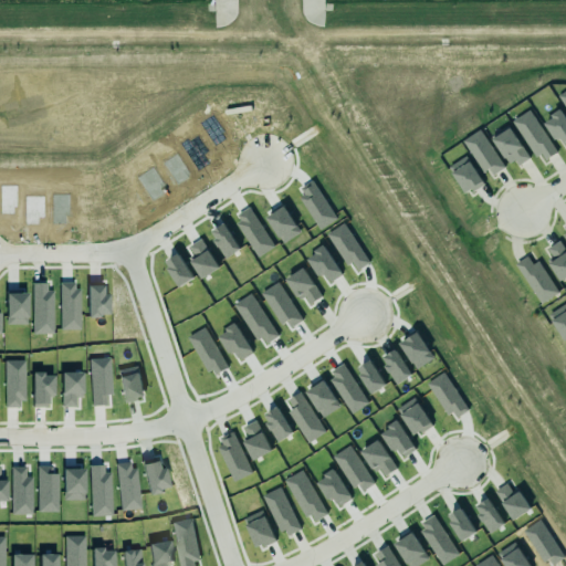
[(556,153),(531,109),(513,119),(540,163),(556,153)]
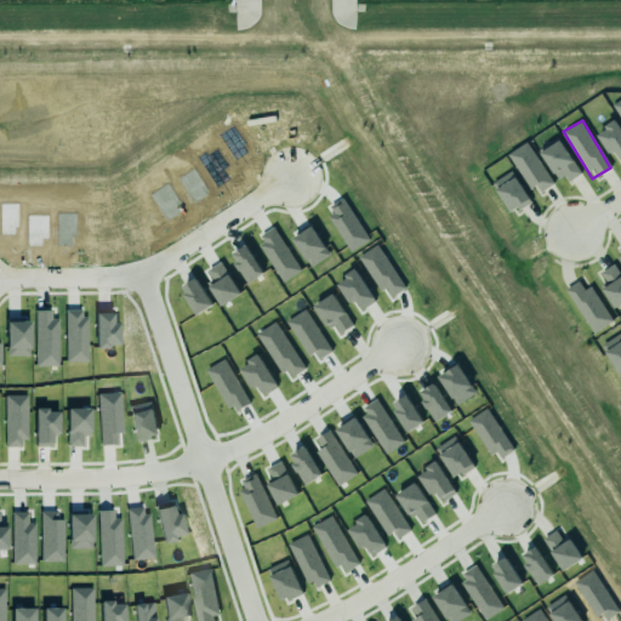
[(610,157),(616,152),(620,160),(620,129),(616,121),(596,134),(610,157)]
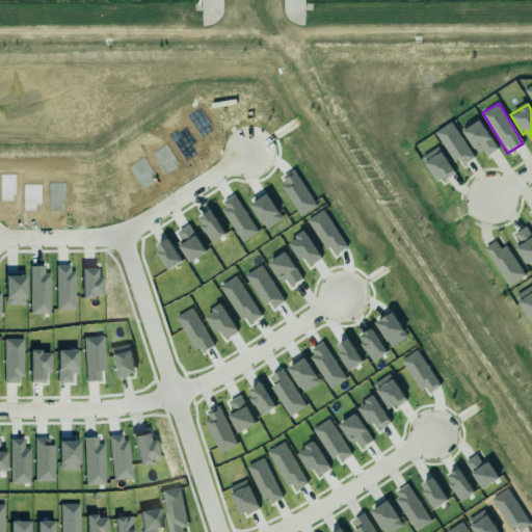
[(478,158),(497,148),(480,120),(462,130),(478,158)]
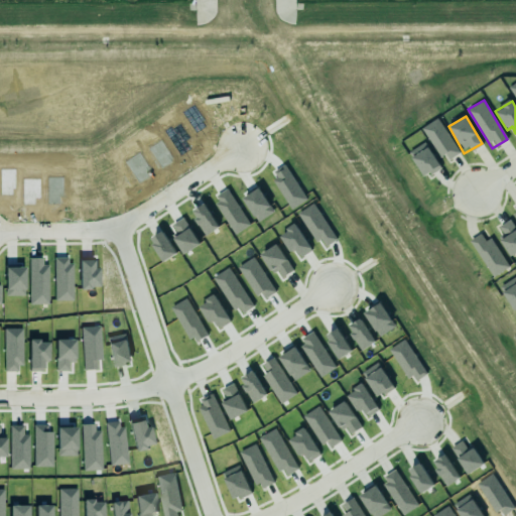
[(422,128),(445,162),(461,152),(437,118),(422,128)]
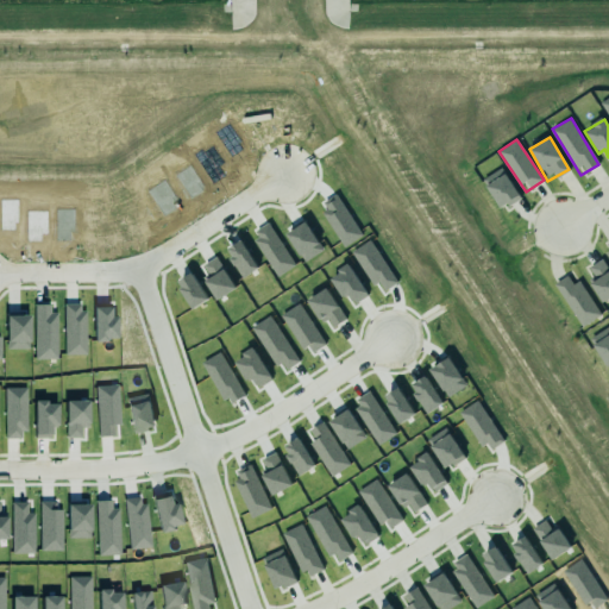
[(502,209),(521,196),(501,168),(482,181),(502,209)]
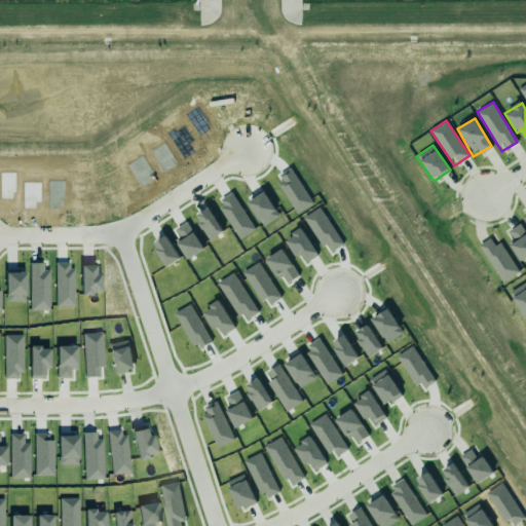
[(525,257),(525,232),(520,223),(504,233),(522,260),(525,257)]
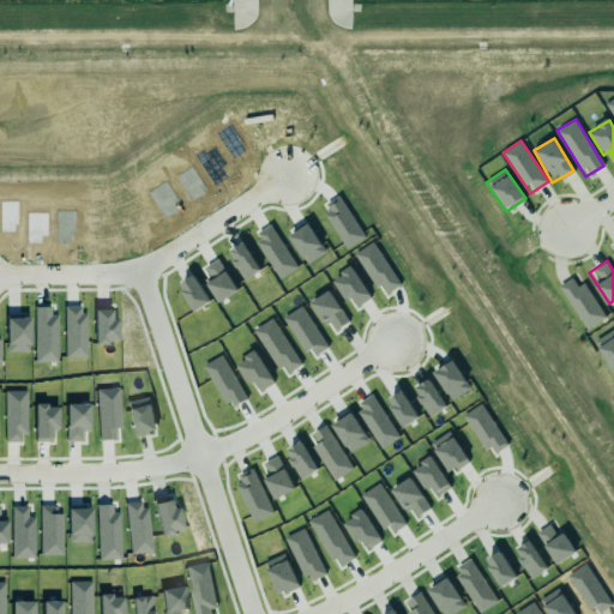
[(578,287),(572,278),(559,286),(585,330),(606,318),(584,283),(578,287)]
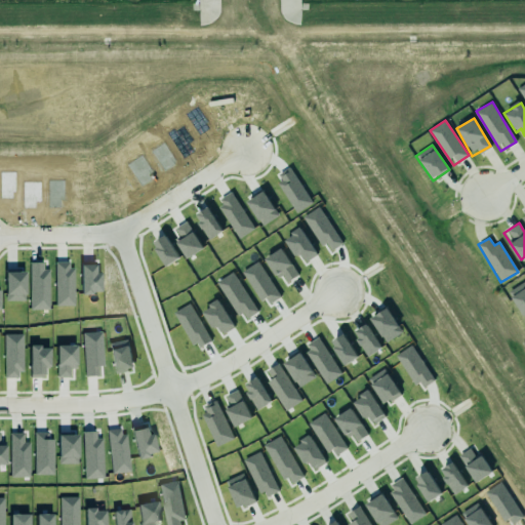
[(523,317),(524,316),(524,282),(510,290),(523,317)]
